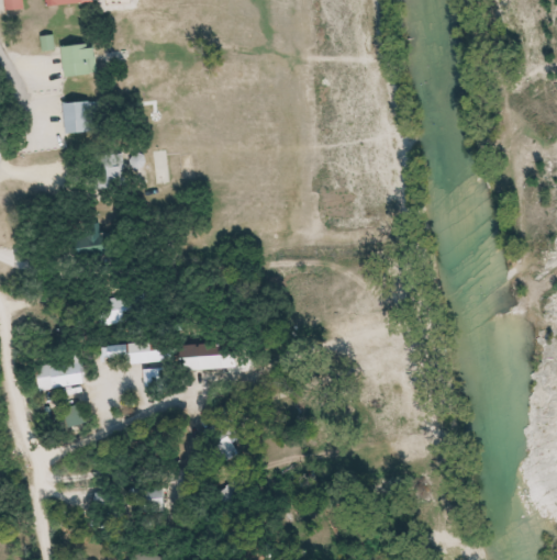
[(91,1),(91,0),(0,0),(2,10),(21,8),(20,0),(41,0),(42,6),(91,1)]
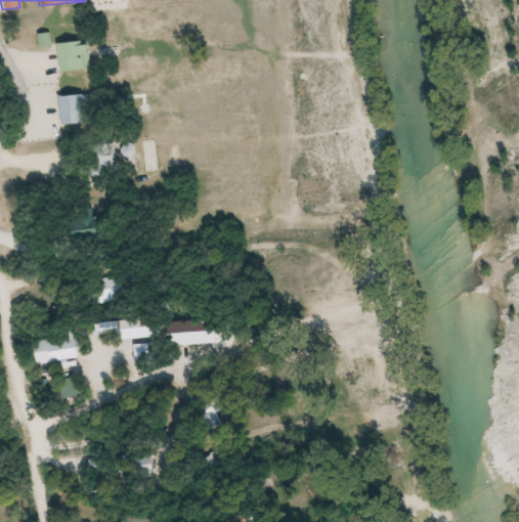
[(89,69),(88,40),(57,42),(58,71),(89,69)]
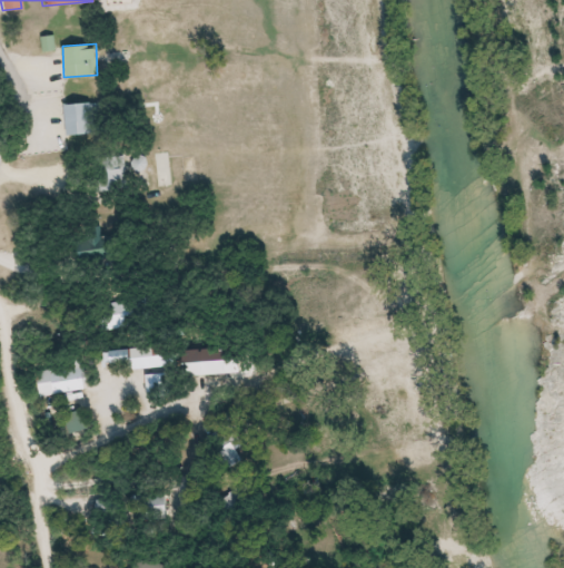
[(63,103),(63,134),(96,134),(96,103),(63,103)]
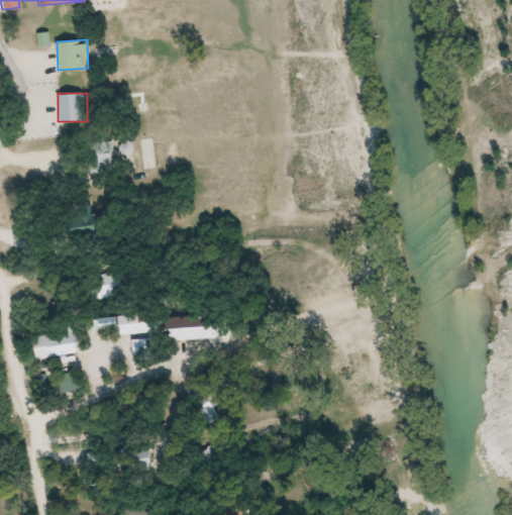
[(89,172),(111,172),(111,145),(89,145),(89,172)]
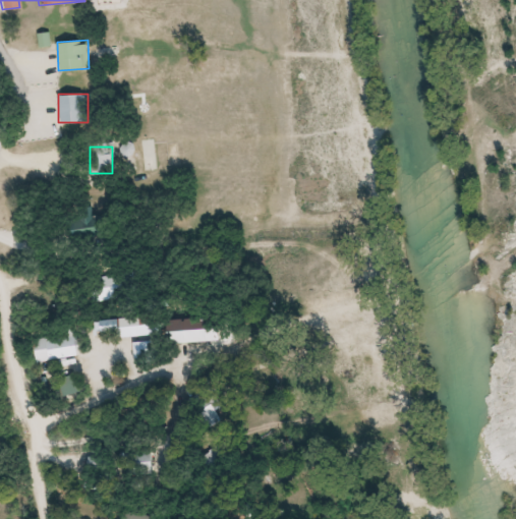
[(74,236),(101,234),(100,218),(73,220),(74,236)]
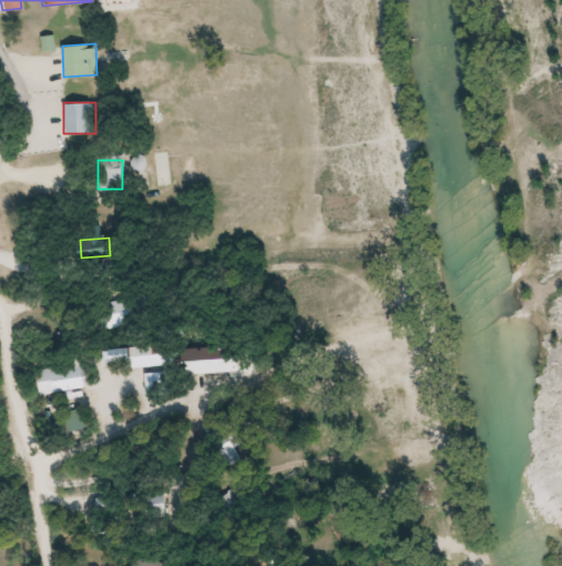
[(81,367),(46,367),(46,388),(81,388),(81,367)]
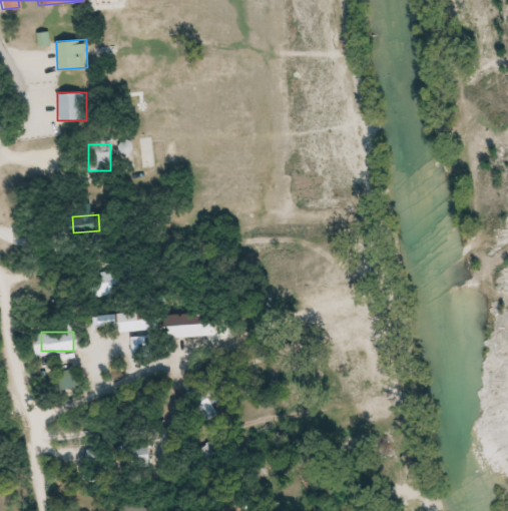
[(148,460),(147,447),(132,447),(132,461),(148,460)]
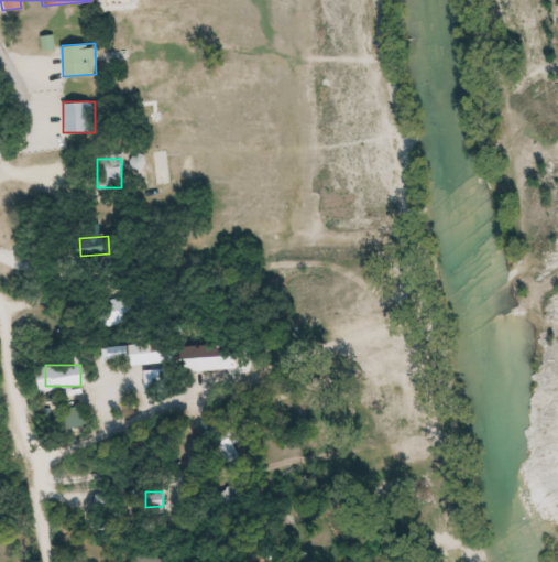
[(127,561),(176,561),(177,560),(130,551),(127,561)]
